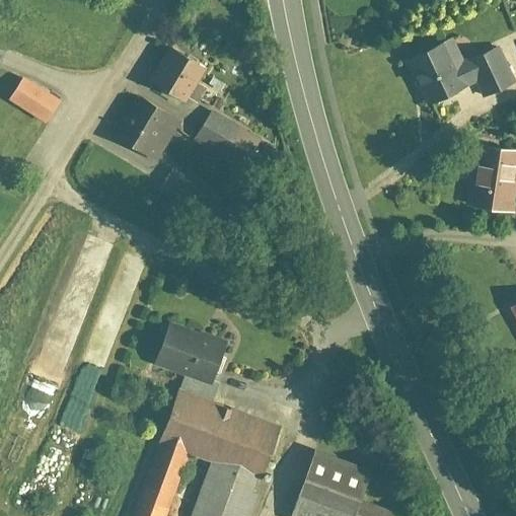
[(467,82),(476,78),(485,97),(515,84),(515,79),(501,42),(467,55),(471,66),(462,70),(451,43),(408,60),(426,104),(468,86),(467,82)]
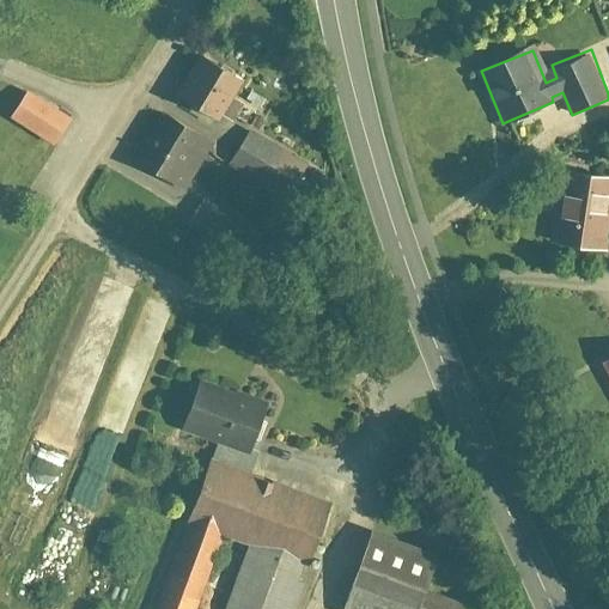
[(200,59),(178,96),(219,119),(239,81),(200,59)]
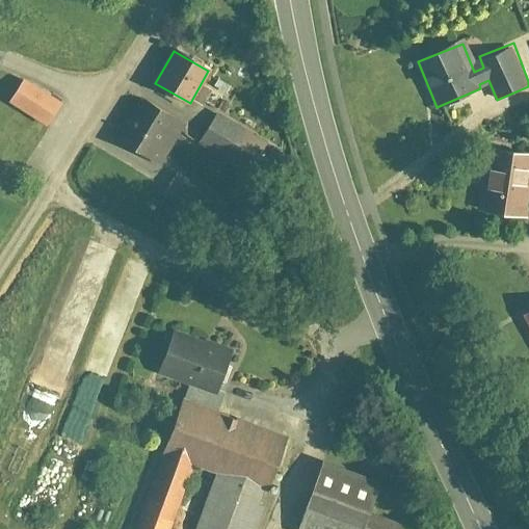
[(26,81),(11,104),(49,128),(63,105),(26,81)]
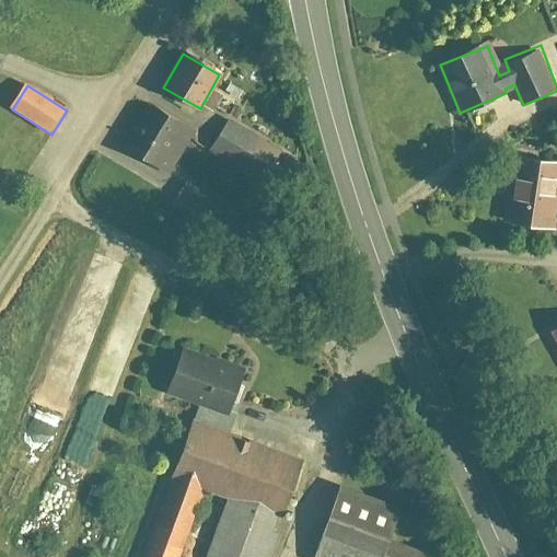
[(152,92),(122,151),(167,175),(198,116),(152,92)]
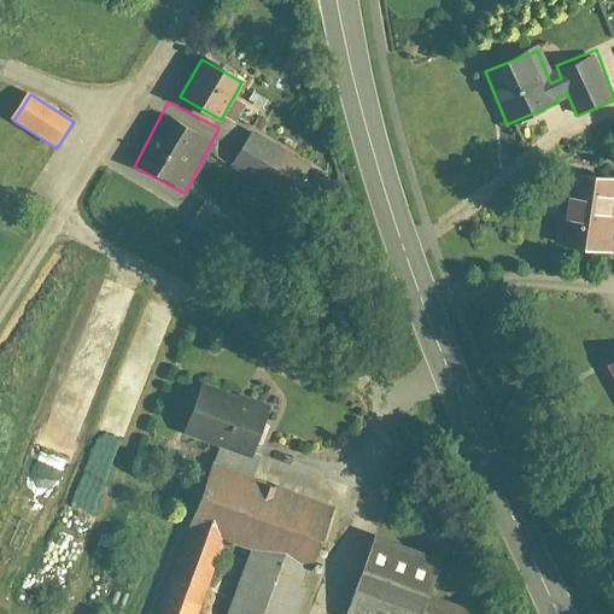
[(251,128),(233,163),(286,191),(304,155),(251,128)]
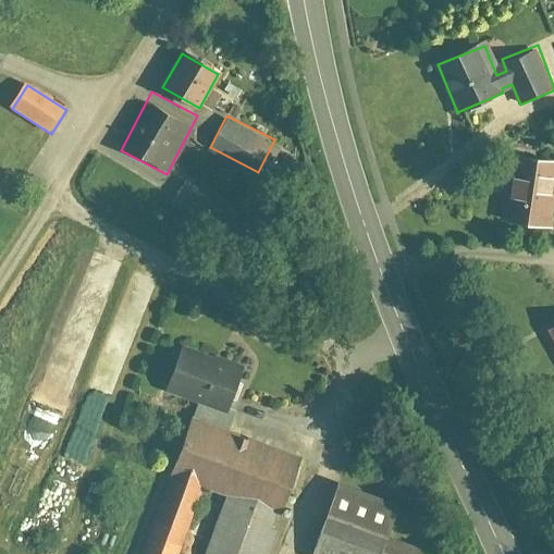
[(553,160),(506,155),(499,219),(553,225),(553,222),(553,160)]
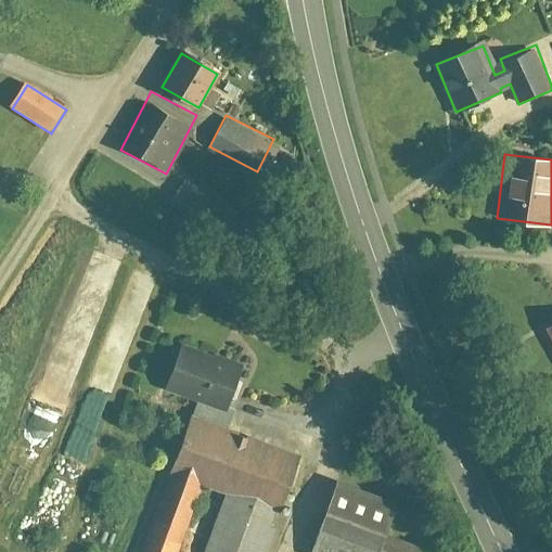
[(185,180),(170,202),(206,226),(220,203),(185,180)]
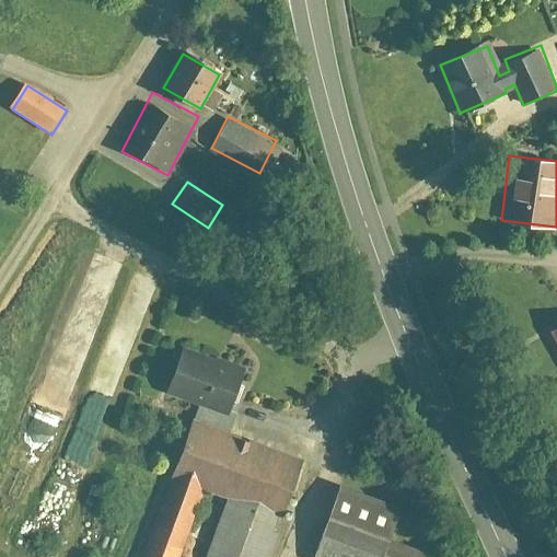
[(556,328),(547,335),(556,351),(556,328)]
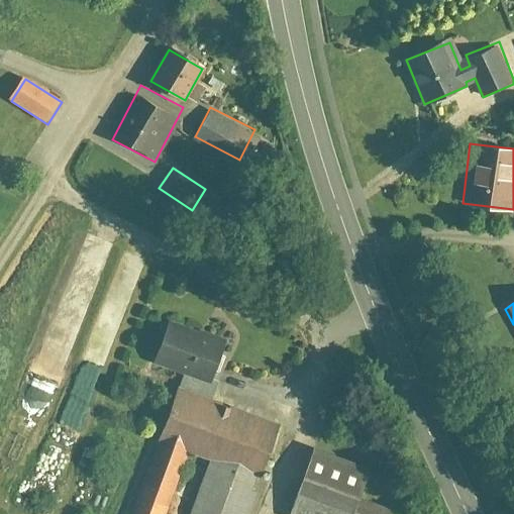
[(173,314),(155,363),(215,386),(233,337),(173,314)]
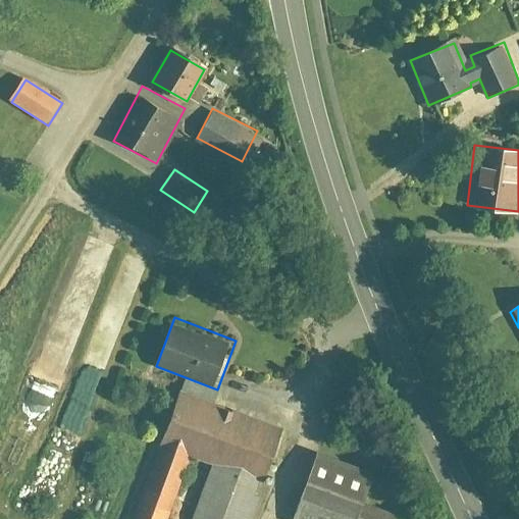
[(215,465),(195,518),(248,518),(262,482),(266,484),(286,432),(176,393),(157,444),(162,445),(135,518),(164,518),(189,455),(215,465)]
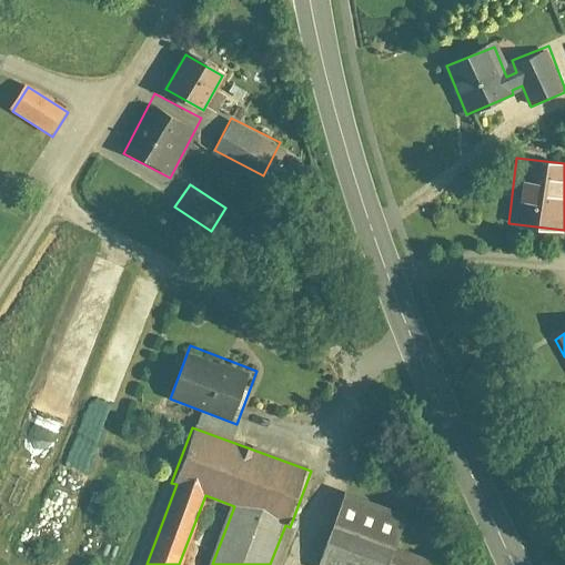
[(409,514),(346,491),(319,564),(434,564),(436,561),(396,546),(409,514)]
